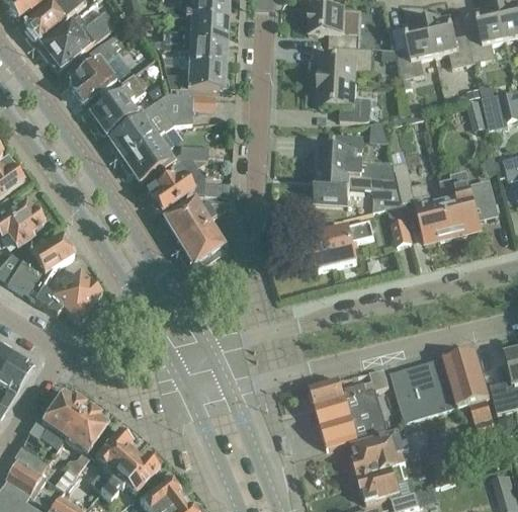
[(5,0),(10,7),(9,11),(13,16),(17,15),(18,17),(29,8),(31,11),(46,0),(5,0)]
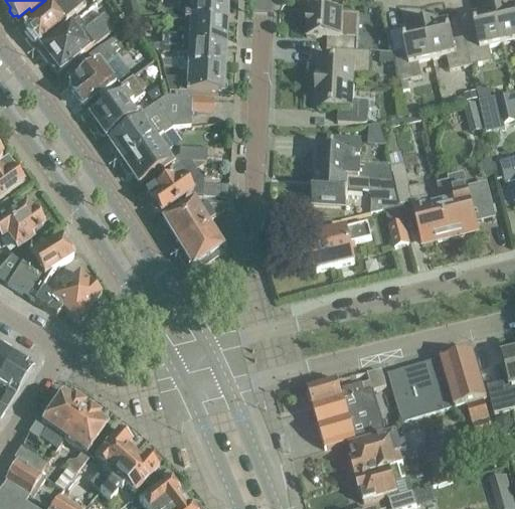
[(52,0),(24,22),(29,28),(26,31),(34,41),(37,39),(38,41),(86,4),(82,0),(52,0)]
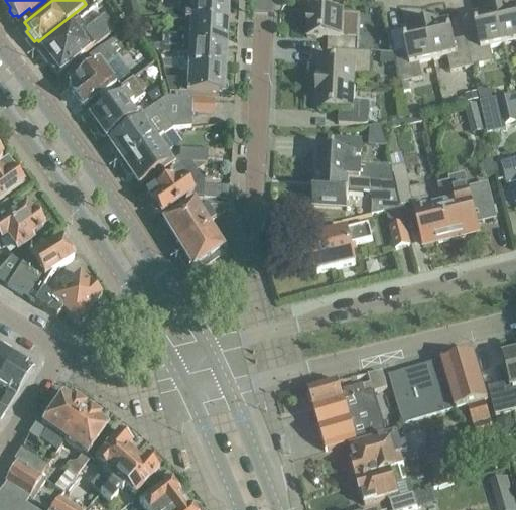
[(167,17),(189,18),(226,20),(226,11),(229,8),(230,2),(228,0),(184,0),(184,8),(167,7),(167,17)]
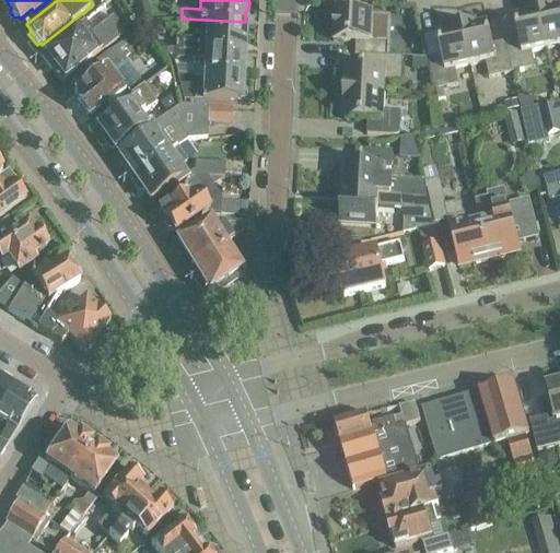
[(551,0),(537,3),(547,44),(559,39),(559,0),(551,3),(551,0)]
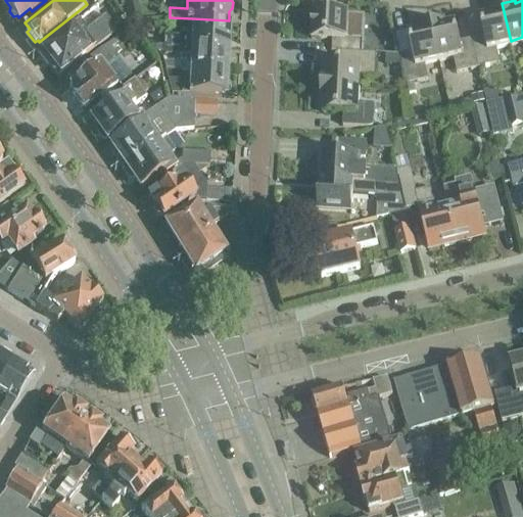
[(483,32),(471,35),(478,63),(500,59),(496,44),(511,41),(502,3),(489,6),(489,8),(478,11),(483,32)]
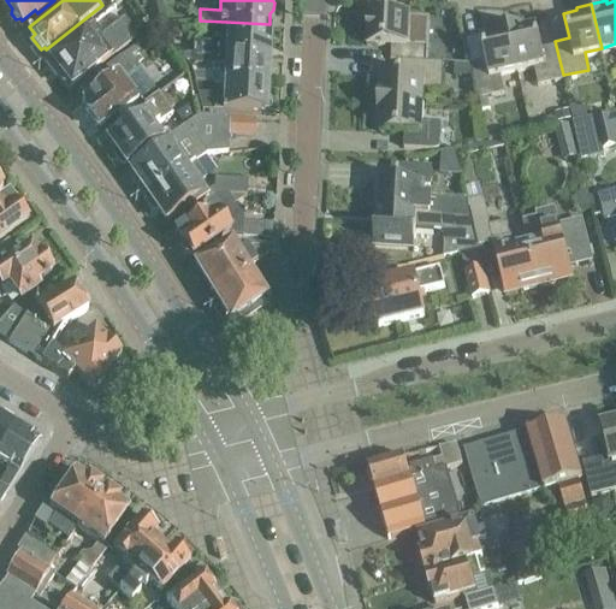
[(83,29),(46,57),(67,86),(94,65),(96,65),(141,31),(128,13),(117,23),(106,10),(95,19),(83,29)]
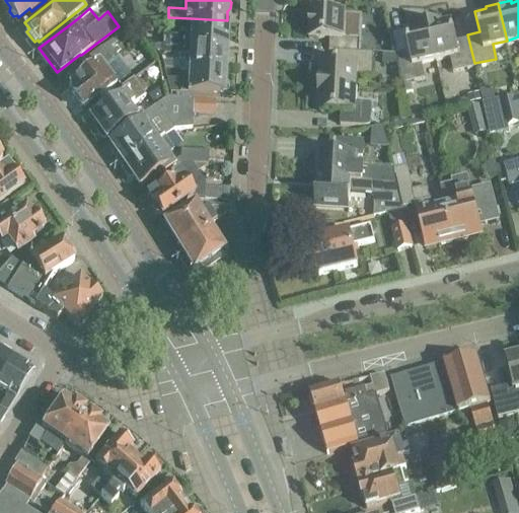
[(328,47),(344,48),(359,48),(360,26),(345,25),(346,11),(309,9),(308,33),(329,34),(328,47)]
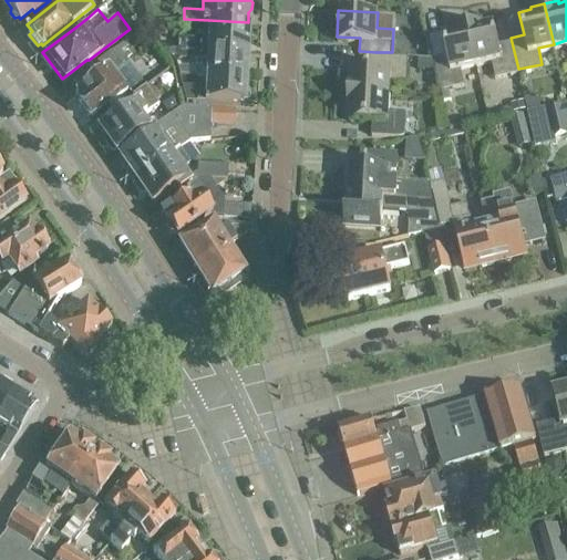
[(481,18),(466,21),(475,62),(491,59),(495,74),(518,69),(511,38),(498,40),(493,18),(481,21),(481,18)]
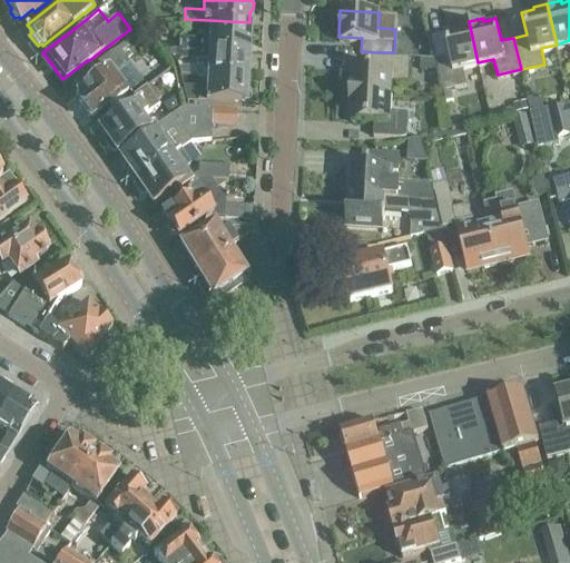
[(178,33),(178,45),(248,48),(249,22),(209,20),(208,36),(178,33)]
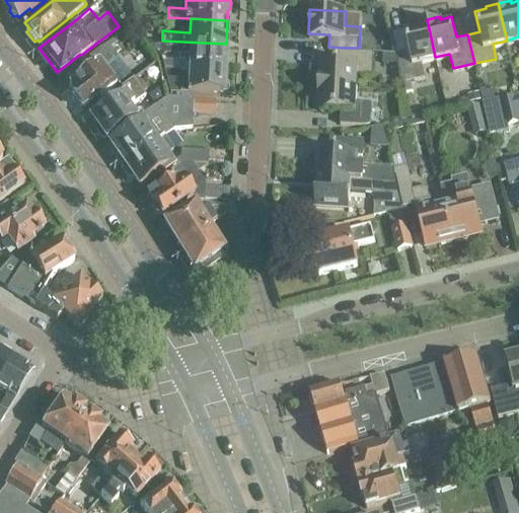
[(435,57),(427,19),(414,22),(415,24),(403,27),(409,48),(396,51),(405,89),(413,87),(411,78),(425,75),(421,60),(435,57)]
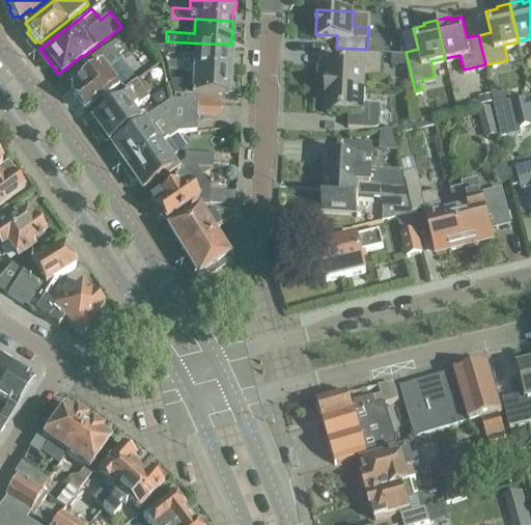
[(193,52),(192,67),(230,68),(231,45),(166,42),(158,40),(158,42),(155,42),(159,47),(168,48),(169,50),(193,52)]
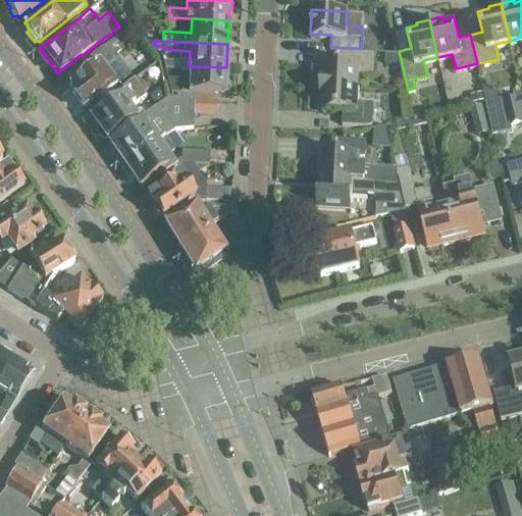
[(110,55),(104,46),(70,70),(76,80),(69,84),(76,93),(74,94),(82,104),(84,102),(85,104),(101,92),(103,95),(133,72),(120,55),(116,57),(113,53),(110,55)]
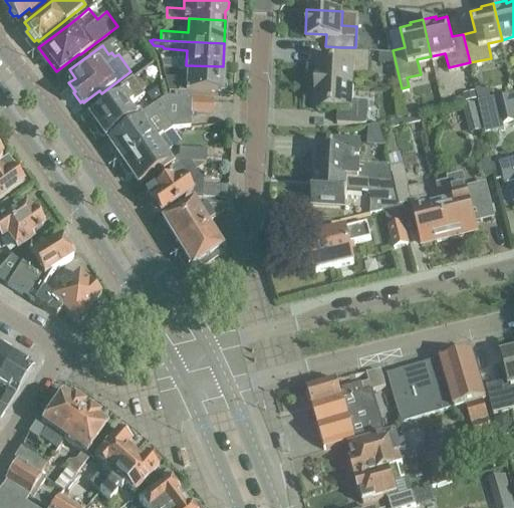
[(315,68),(315,82),(352,83),(353,69),(368,70),(369,48),(355,47),(340,47),(339,59),(318,58),(318,69),(315,68)]
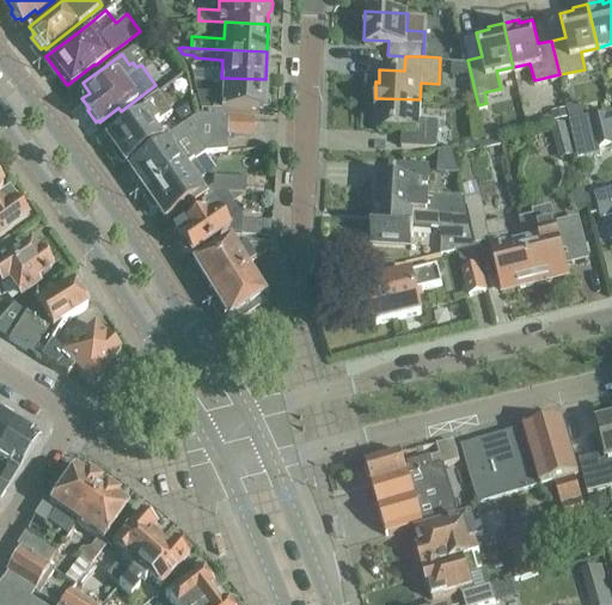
[(265,79),(221,78),(220,92),(208,92),(208,89),(197,87),(202,105),(264,109),(265,79)]
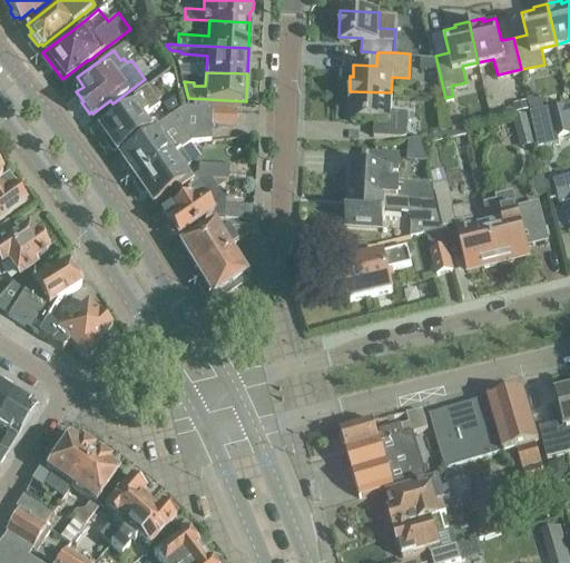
[(118,149),(121,147),(151,127),(143,114),(160,102),(147,82),(134,92),(137,98),(100,124),(106,132),(104,137),(110,147),(116,147),(118,149)]
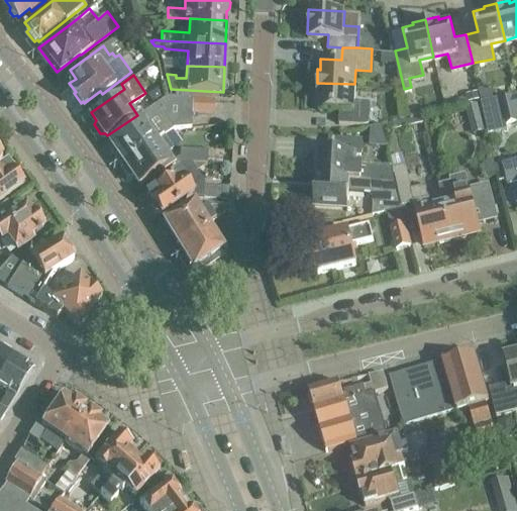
[(354,84),(317,83),(316,96),(319,96),(318,107),(339,108),(338,120),(364,121),(369,120),(370,99),(354,99),(354,84)]
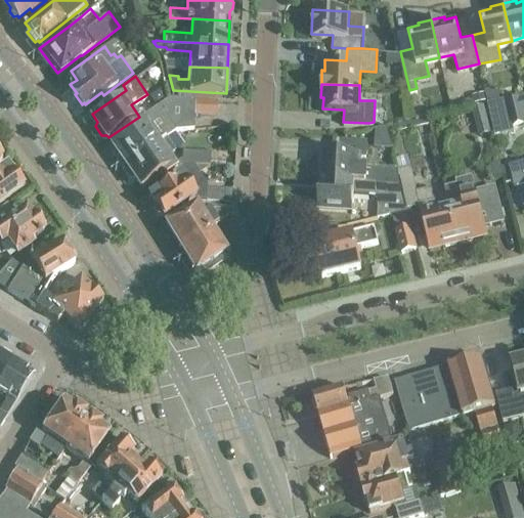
[(506,98),(512,124),(523,121),(523,118),(519,95),(506,98)]
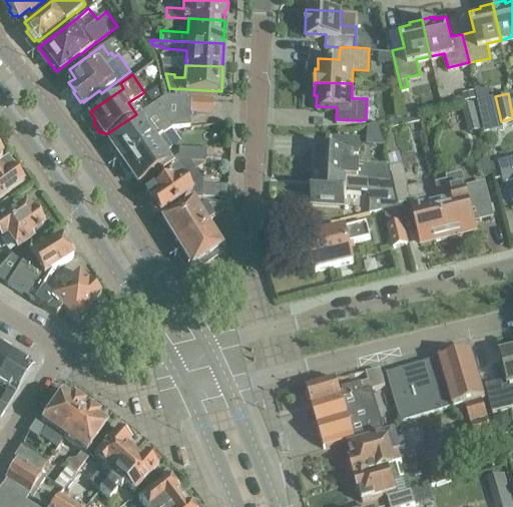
[(107,142),(120,161),(161,133),(172,125),(188,122),(189,106),(211,107),(212,97),(166,94),(136,114),(109,132),(111,135),(108,138),(109,140),(107,142)]
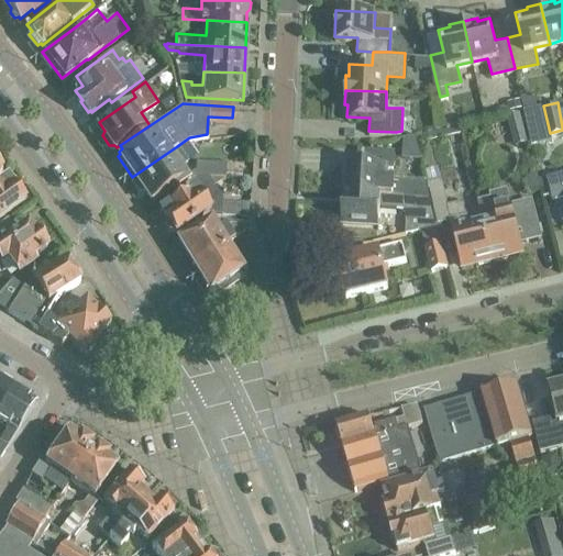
[(550,133),(543,106),(542,103),(522,108),(531,142),(551,137),(550,133)]
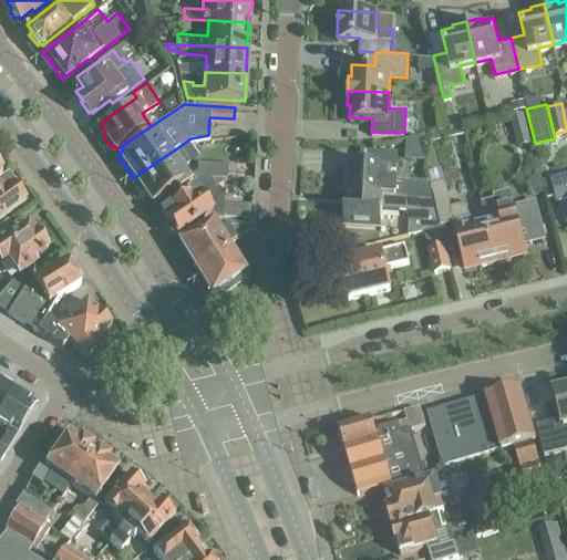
[(179,180),(183,185),(200,173),(224,173),(224,163),(205,163),(187,174),(182,165),(188,159),(178,147),(133,178),(142,189),(145,189),(153,199),(179,180)]
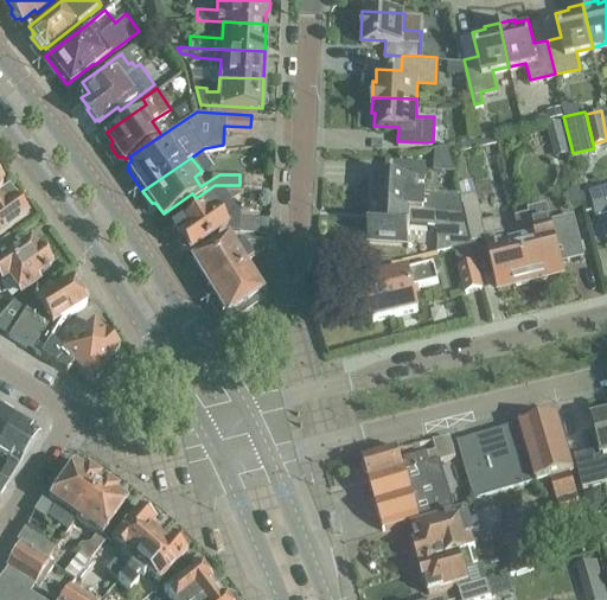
[(375,195),(374,204),(465,210),(461,195),(415,191),(416,177),(423,177),(425,160),(387,158),(385,174),(375,173),(374,195),(375,195)]
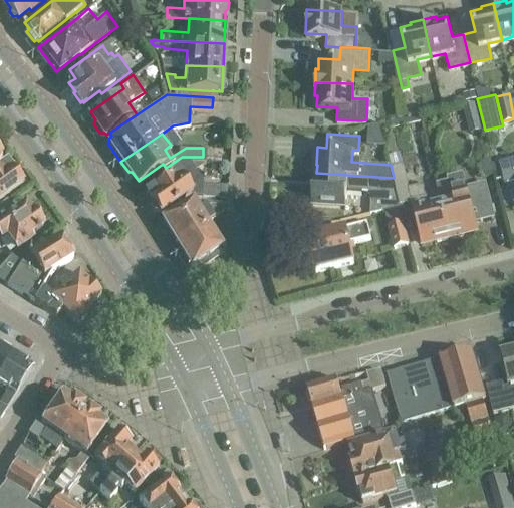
[(395,178),(400,202),(411,198),(422,240),(435,237),(436,239),(448,236),(440,200),(428,203),(422,181),(408,185),(399,150),(388,153),(391,165),(394,178),(395,178)]
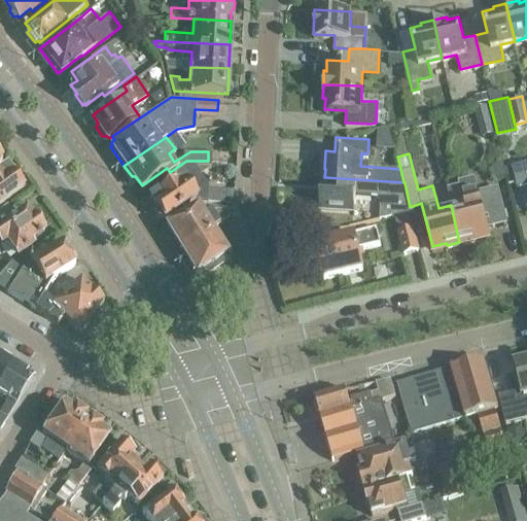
[(186,161),(170,172),(166,174),(171,181),(149,196),(155,204),(154,208),(159,215),(164,214),(166,216),(198,194),(182,172),(185,170),(190,177),(208,164),(208,161),(186,161)]
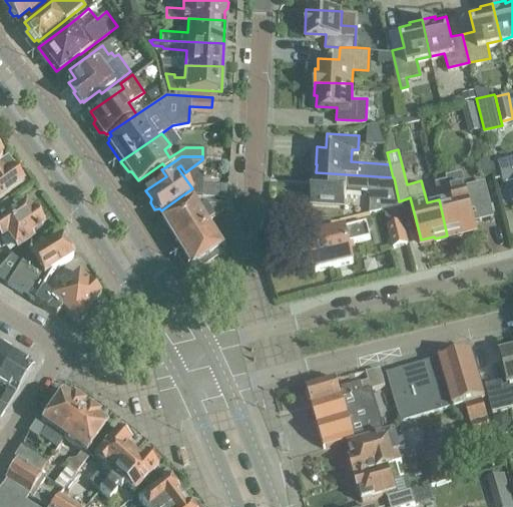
[(0,196),(23,180),(22,178),(22,173),(18,168),(14,167),(7,158),(0,163),(0,196)]
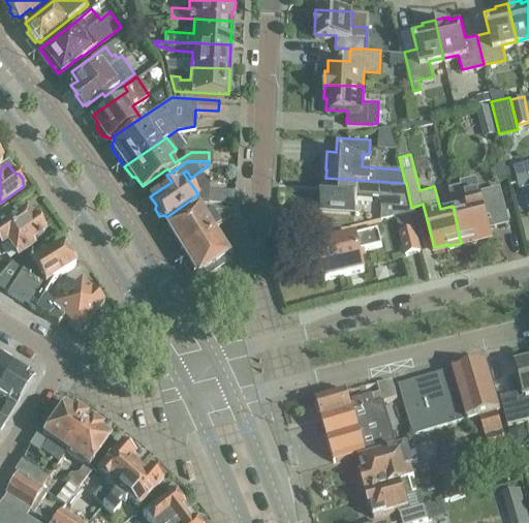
[(528,164),(516,168),(520,185),(528,182),(528,164)]
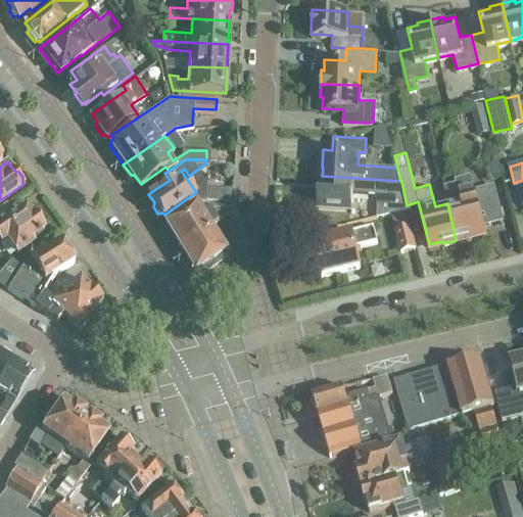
[(461,200),(447,203),(456,240),(471,236),(471,234),(484,230),(481,218),(486,217),(487,221),(502,218),(493,183),(474,188),(470,174),(456,178),(461,200)]
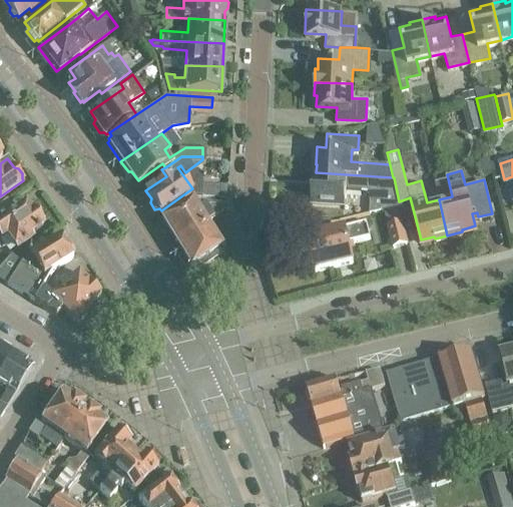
[(398,201),(399,201),(394,177),(393,177),(316,172),(316,181),(313,180),(312,198),(345,201),(346,187),(370,189),(370,209),(399,203),(398,201)]
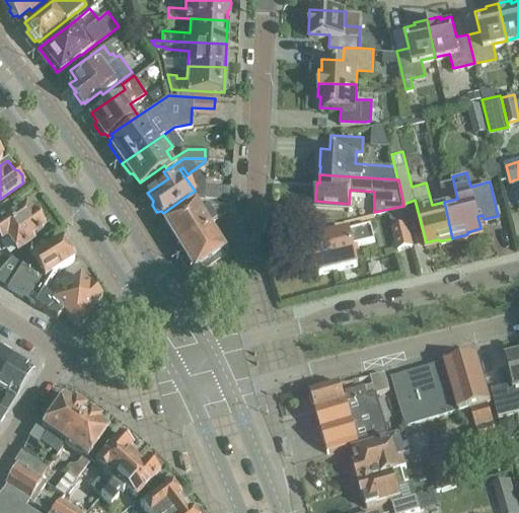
[(206,197),(230,199),(231,186),(207,185),(206,197)]
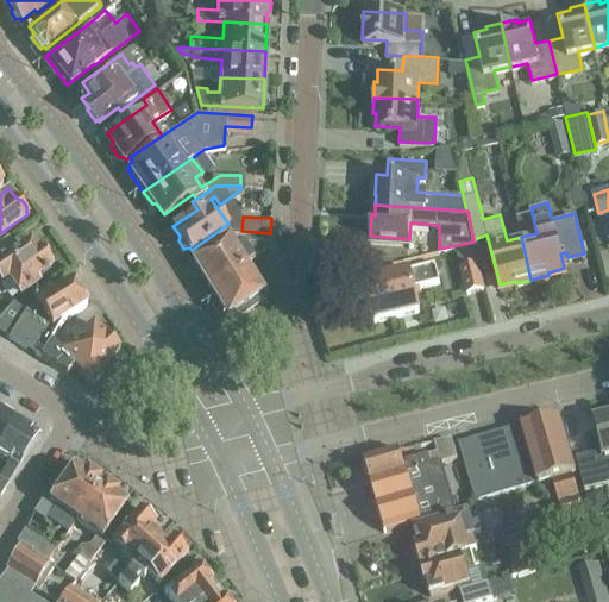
[(0,312),(0,327),(10,333),(35,295),(42,288),(35,277),(50,264),(50,258),(45,251),(42,249),(38,251),(31,240),(19,248),(10,233),(0,239),(0,281),(1,282),(8,278),(17,289),(0,312)]
